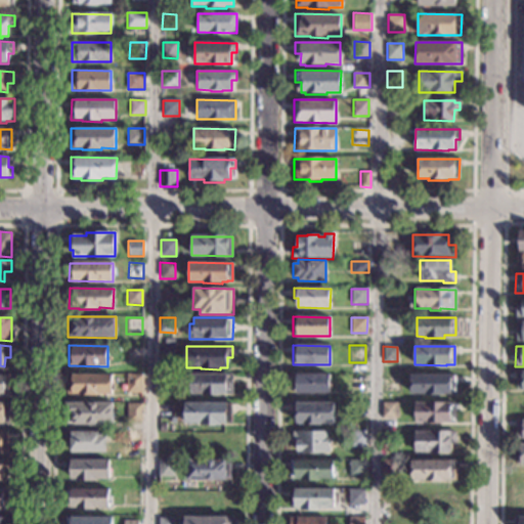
[(329,393),(292,392),(292,374),(330,374),(329,393)]
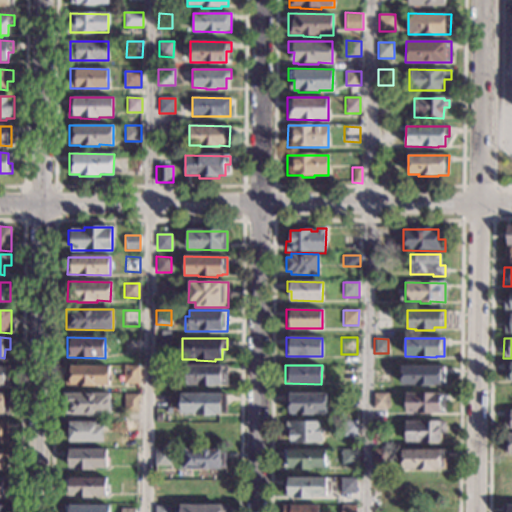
[(10,386),(0,385),(0,366),(10,366),(10,386)]
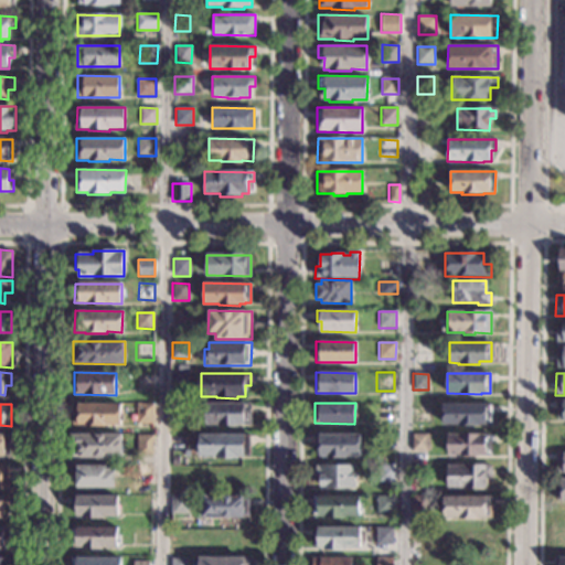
[(120,425),(106,425),(106,427),(85,426),(85,425),(73,425),(73,404),(120,404),(120,425)]
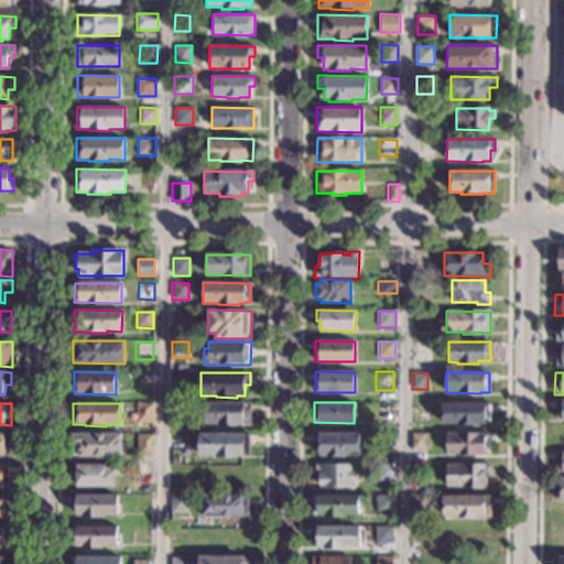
[(251,423),(240,423),(240,426),(218,425),(218,423),(205,423),(205,403),(251,403),(251,423)]
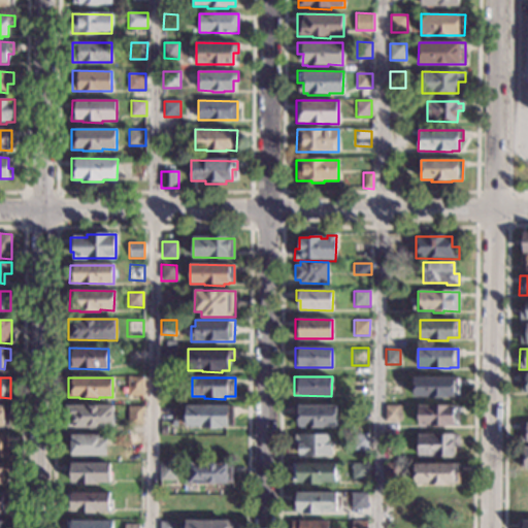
[(460,397),(448,396),(448,399),(428,398),(428,397),(414,397),(414,377),(460,377),(460,397)]
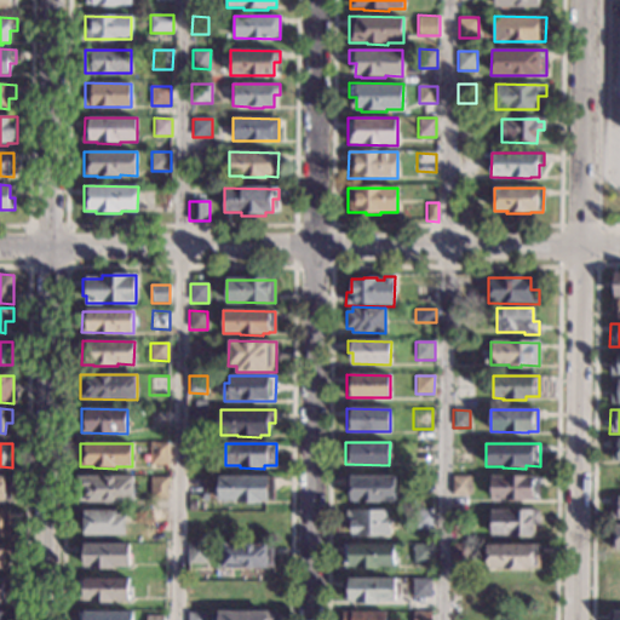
[(12,503),(0,501),(0,476),(12,477),(12,503)]
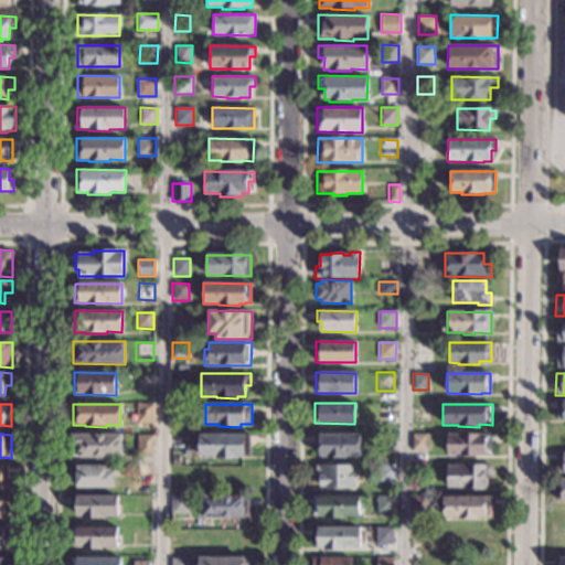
[(121,458),(71,457),(71,434),(121,435),(121,458)]
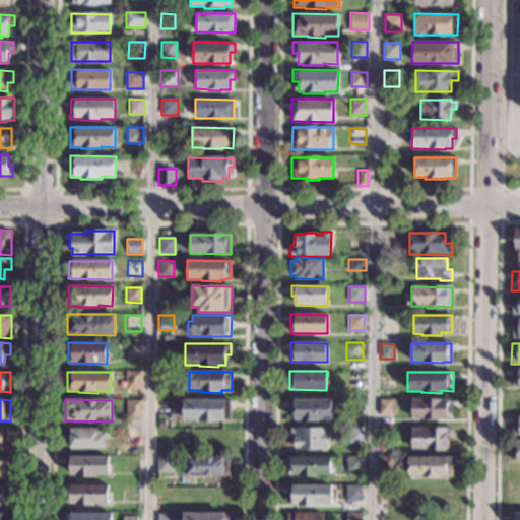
[(230,420),(220,420),(220,421),(184,420),(184,416),(181,416),(181,409),(184,409),(184,399),(231,399),(230,420)]
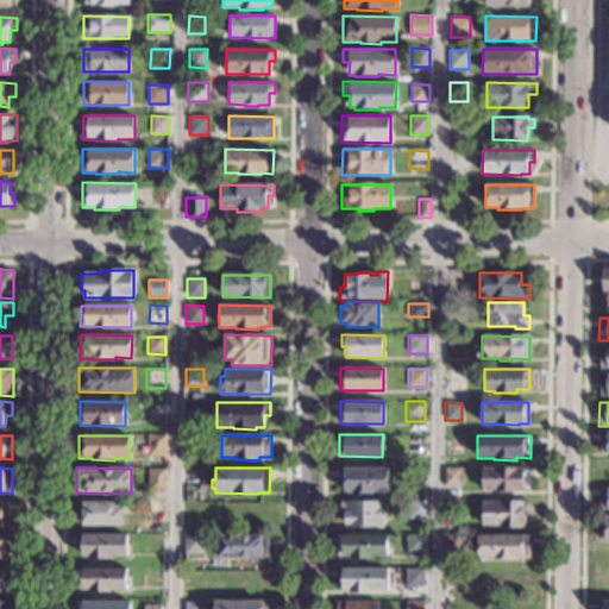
[(388,479),(390,479),(390,488),(387,488),(387,493),(372,491),(372,494),(351,494),(351,493),(344,493),(344,479),(339,479),(339,469),(344,469),(344,468),(388,468),(388,479)]
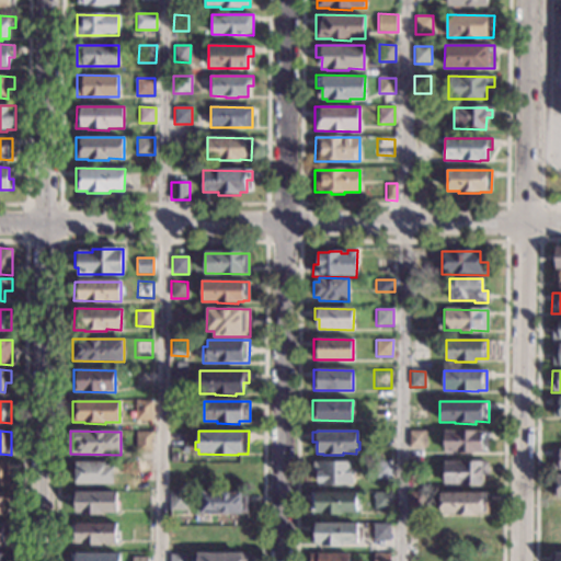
[(426,448),(409,447),(409,431),(410,431),(426,432),(426,448)]
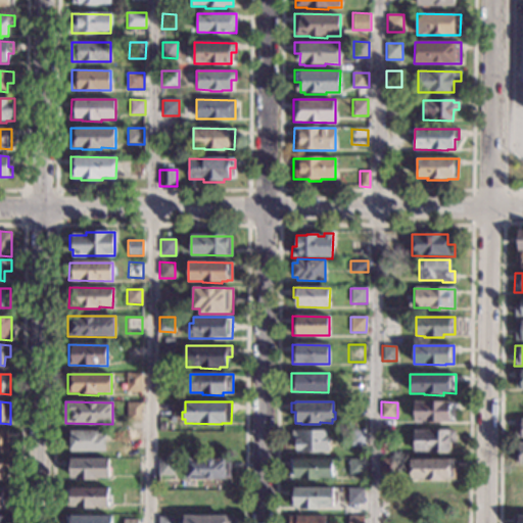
[(455,422),(414,422),(415,401),(455,401),(455,422)]
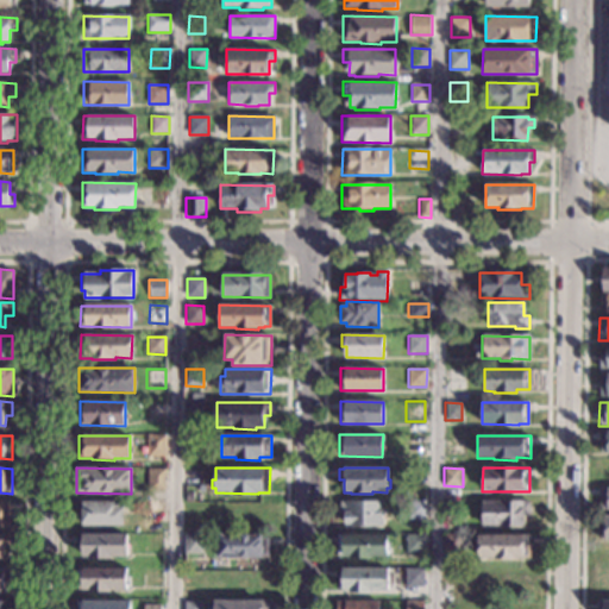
[(165,491),(148,490),(148,469),(165,469),(165,491)]
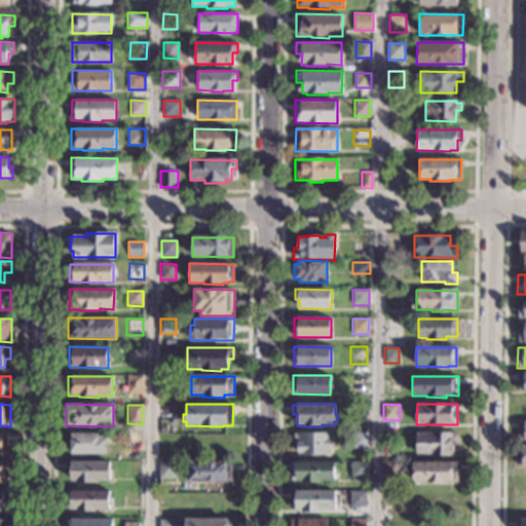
[(331,455),(299,454),(299,444),(293,444),(294,433),(331,434),(331,455)]
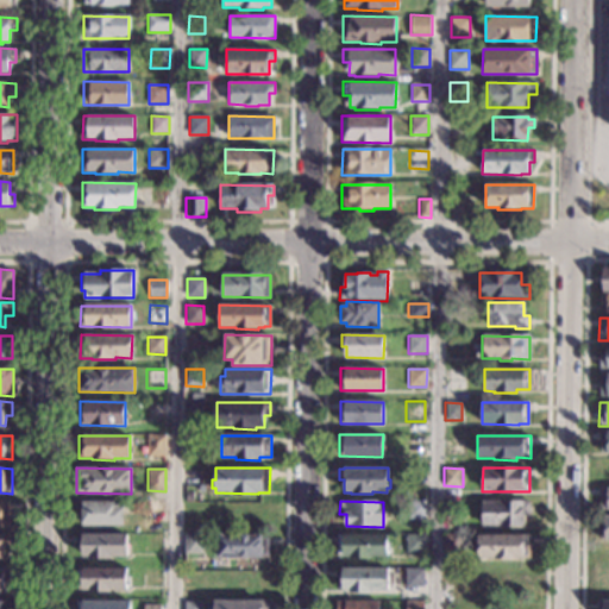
[(425,520),(407,520),(407,501),(425,501),(425,520)]
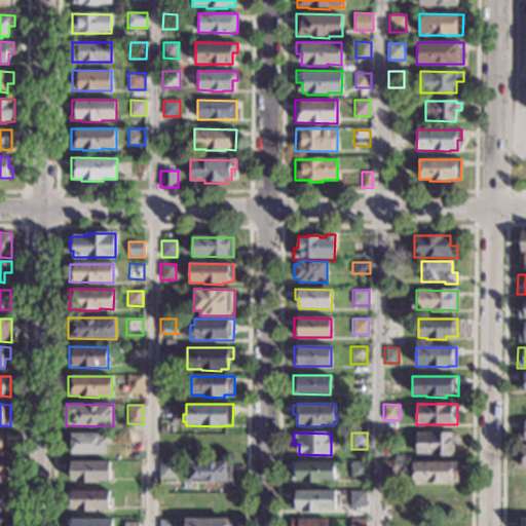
[(457,445),(452,445),(452,454),(416,454),(416,433),(457,434),(457,445)]
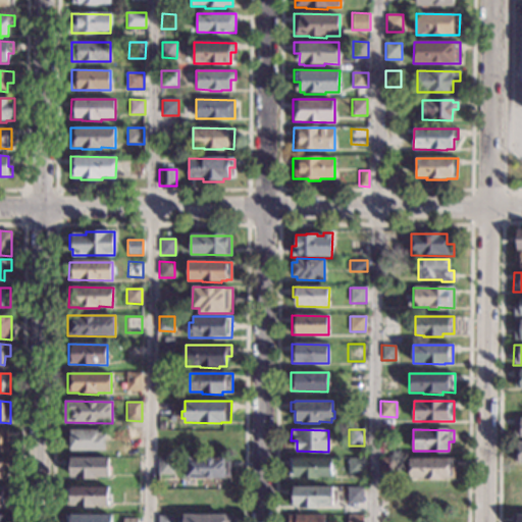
[(8,452),(0,452),(0,430),(8,430),(8,452)]
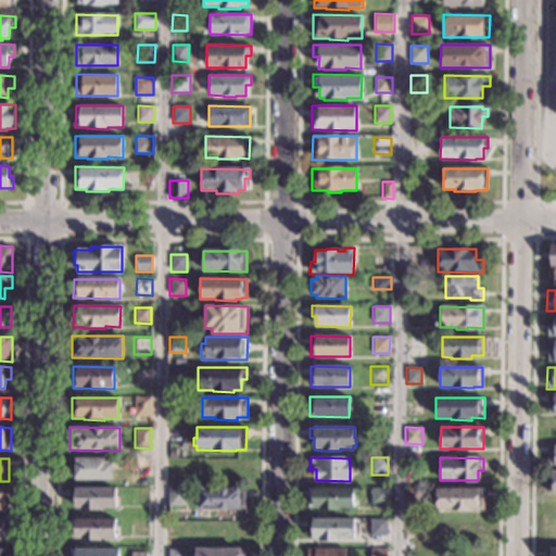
[(104,460),(109,460),(109,464),(113,464),(112,480),(74,480),(74,458),(104,458),(104,460)]
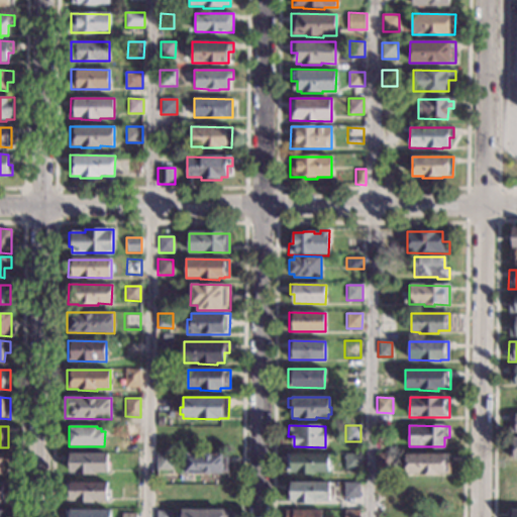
[(228,475),(184,474),(185,453),(228,454),(228,475)]
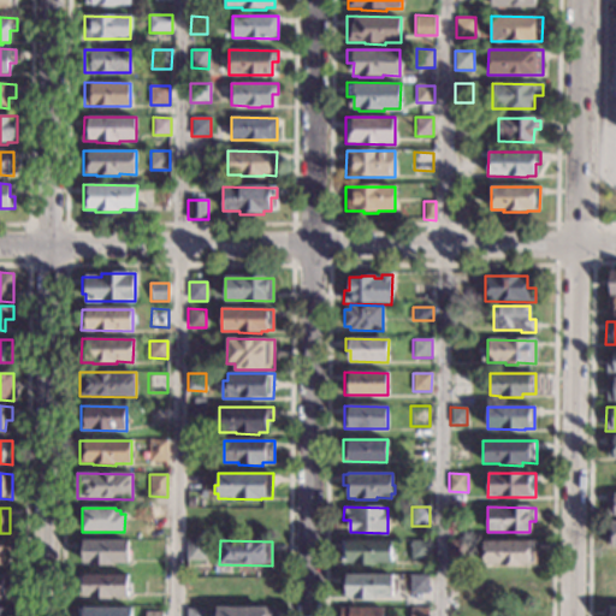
[(430,560),(409,560),(409,540),(430,542),(430,560)]
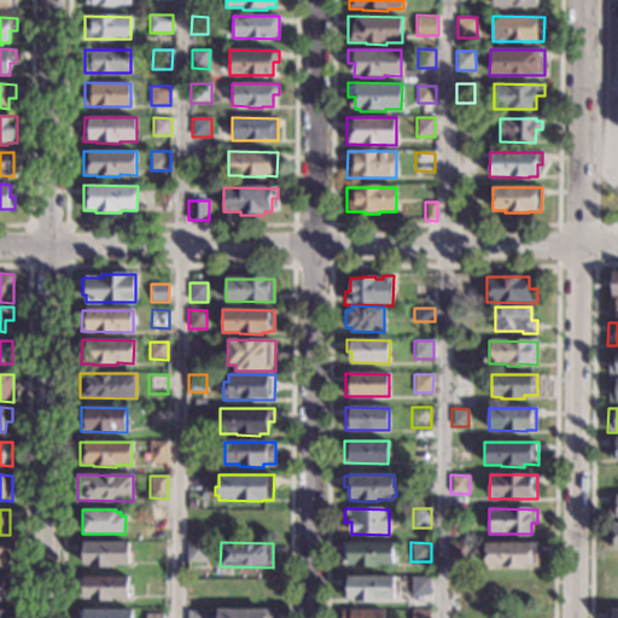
[(470,571),(450,571),(450,542),(470,543),(470,571)]
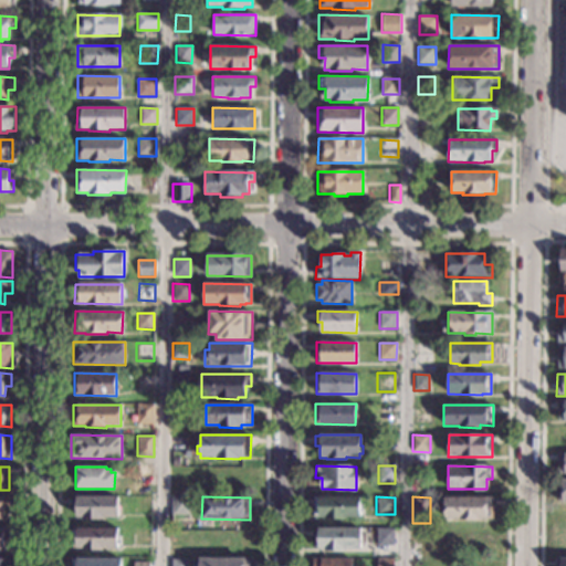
[(118,517),(103,516),(103,521),(82,520),(82,517),(76,517),(76,506),(71,506),(71,498),(118,499),(118,517)]
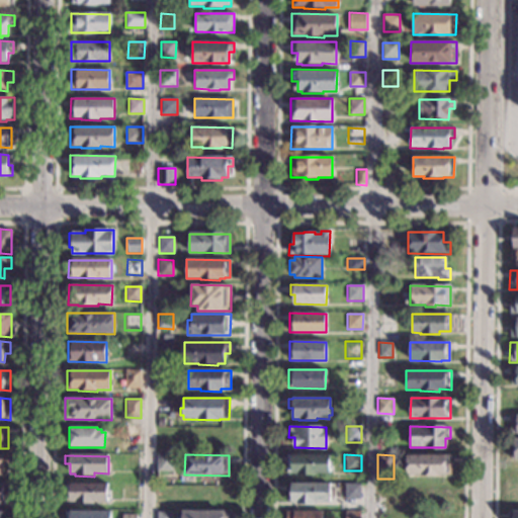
[(173,471),(157,471),(157,455),(173,455),(173,471)]
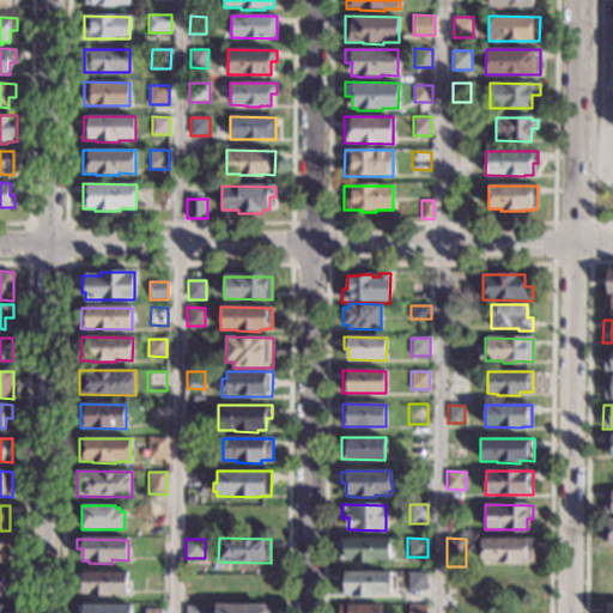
[(390,560),(375,560),(375,563),(351,563),(351,560),(339,560),(339,539),(390,540),(390,560)]
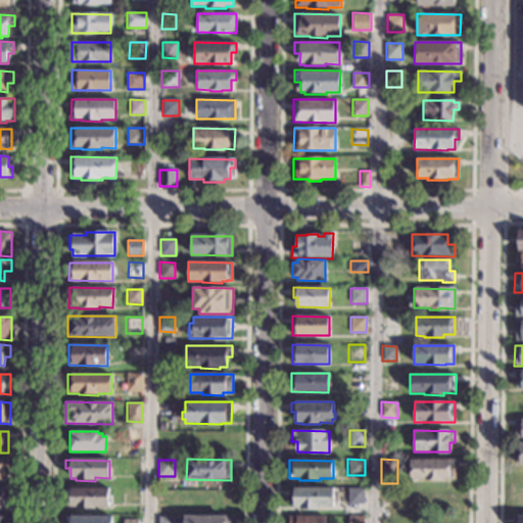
[(450,479),(444,479),(444,481),(424,480),(424,479),(411,479),(411,460),(450,460),(450,479)]
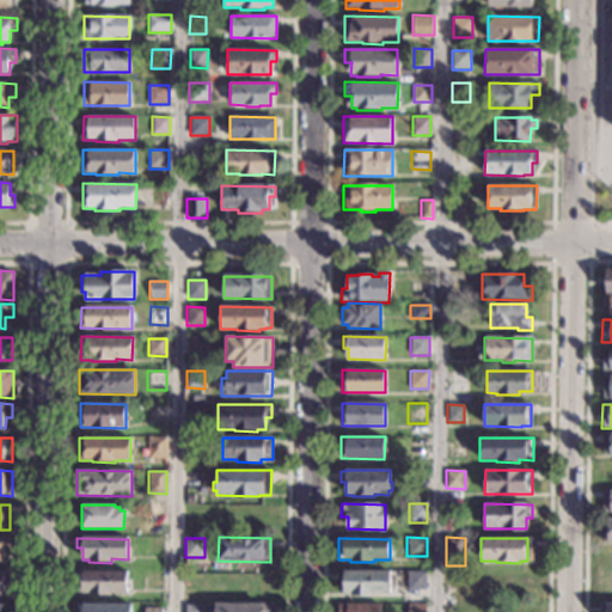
[(10,594),(0,594),(0,570),(10,571),(10,594)]
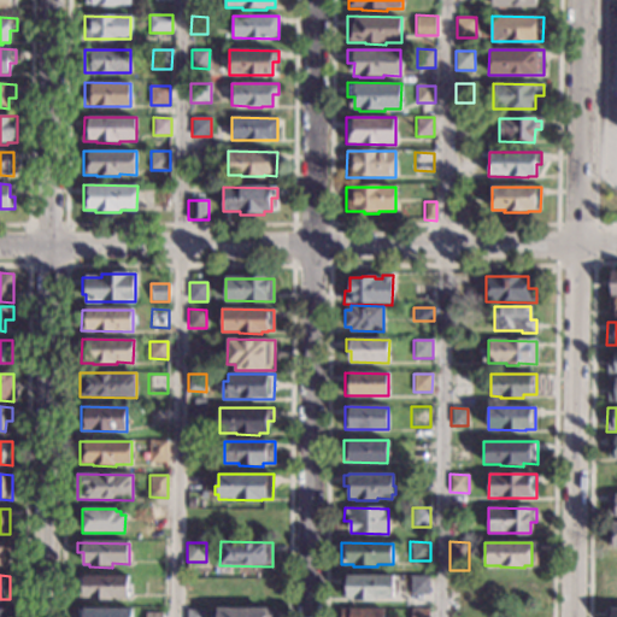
[(393,599),(377,599),(377,601),(353,601),(353,599),(341,598),(342,575),(393,575),(393,599)]
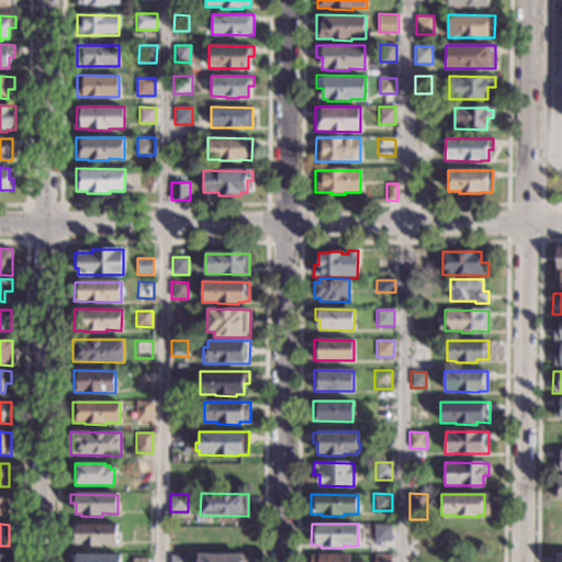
[(116,544),(102,544),(102,547),(81,547),(81,544),(70,544),(70,525),(116,525),(116,544)]
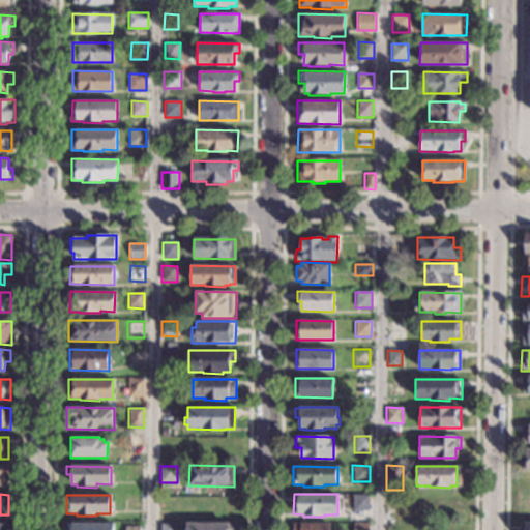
[(370,511),(353,510),(353,495),(370,495),(370,511)]
